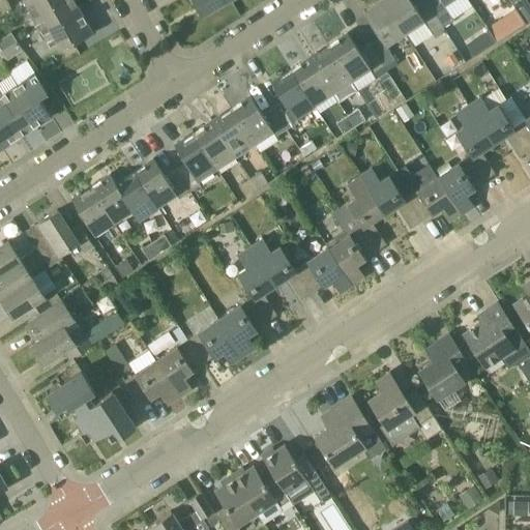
[(0,3),(0,8),(2,12),(10,7),(6,0),(0,3)]
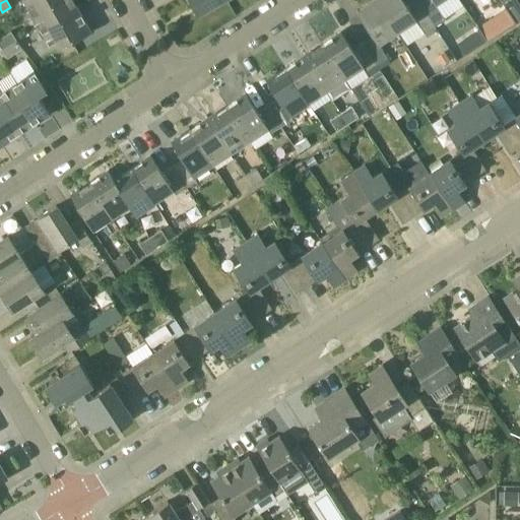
[(48,0),(53,8),(67,0),(22,0),(28,10),(47,0),(48,0)]
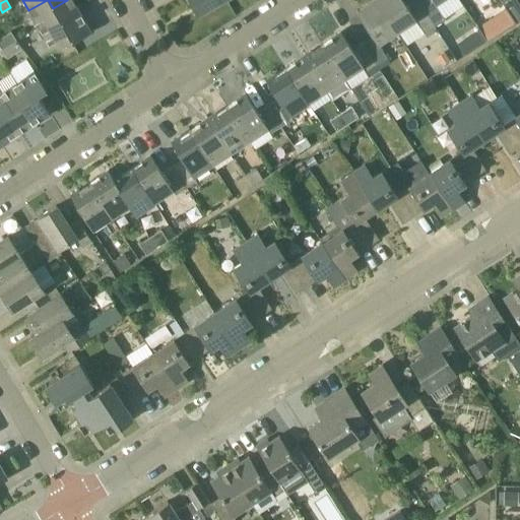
[(62,25),(80,14),(72,0),(67,0),(53,8),(48,0),(47,0),(28,10),(38,27),(57,16),(62,25)]
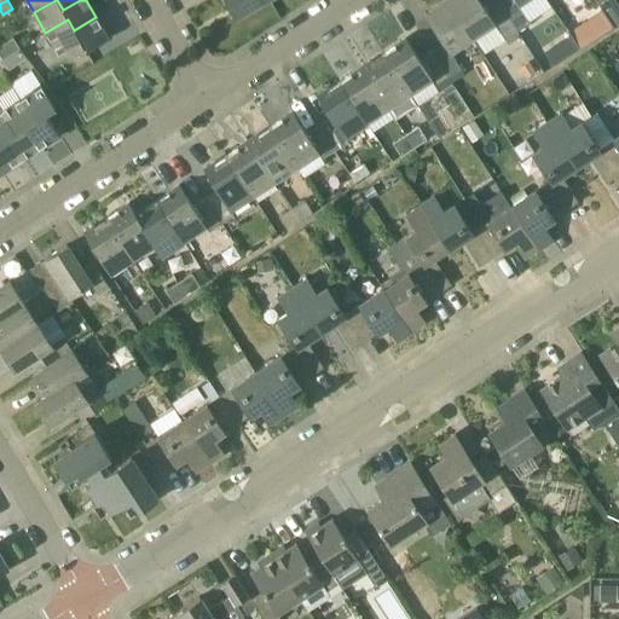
[(262,0),(224,0),(233,17),(262,0)]
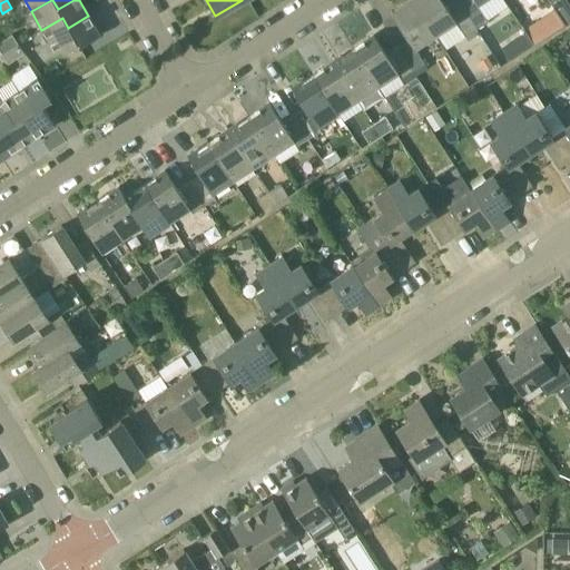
[(408,0),(390,12),(408,40),(396,48),(411,70),(423,62),(414,48),(433,36),(411,0),(408,0)]
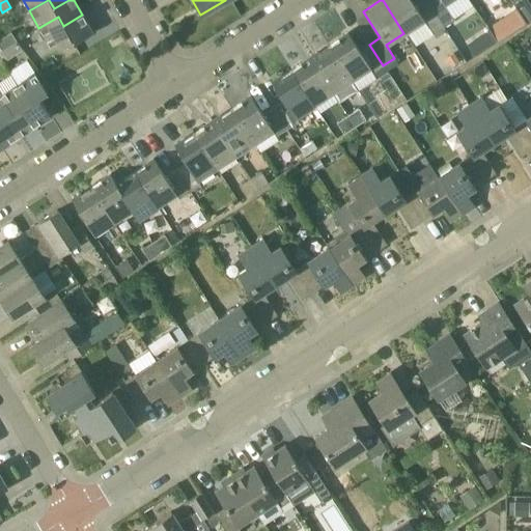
[(419,12),(413,3),(411,0),(383,0),(403,33),(412,47),(443,27),(429,5),(419,12)]
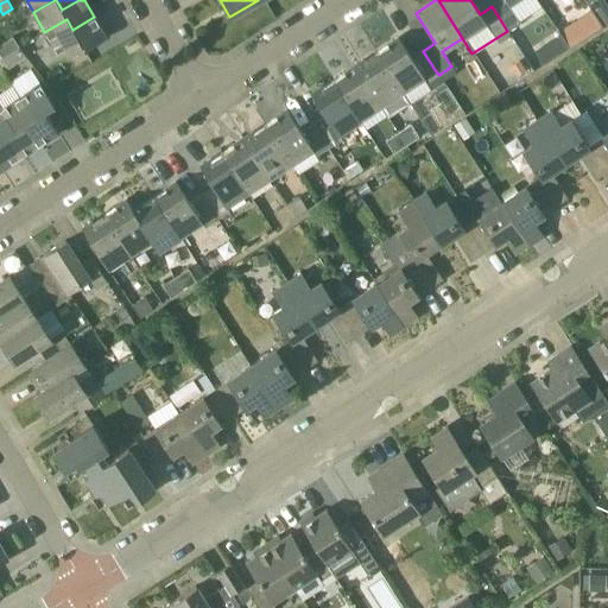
[(500,0),(492,6),(507,31),(519,23),(510,7),(519,0),(500,0)]
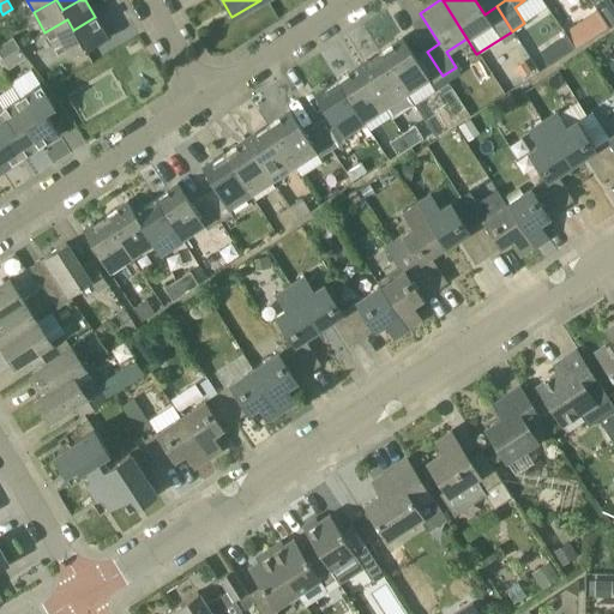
[(596,11),(608,28),(613,23),(613,8),(607,0),(593,0),(590,2),(596,11)]
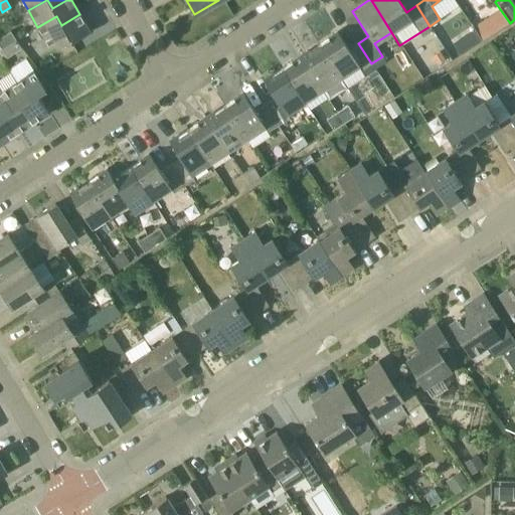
[(61,47),(72,41),(90,31),(79,14),(61,25),(56,16),(37,27),(47,44),(56,39),(61,47)]
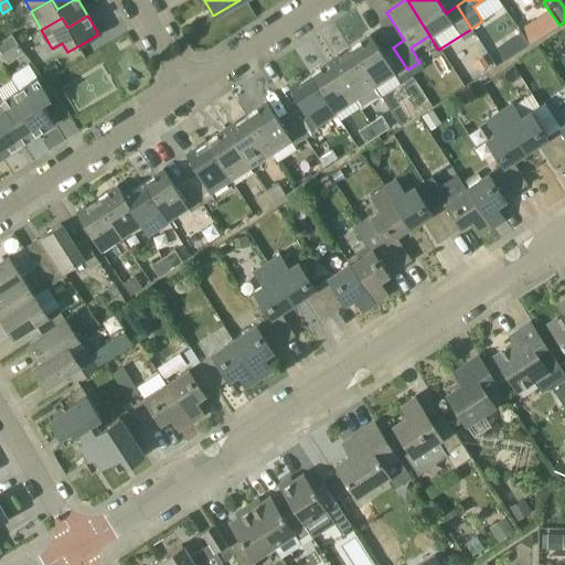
[(518,33),(508,40),(515,52),(526,45),(518,33)]
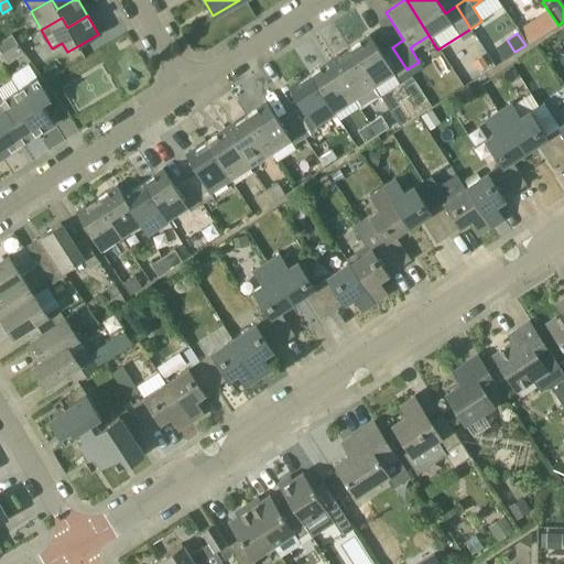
[(10,49),(18,44),(11,34),(3,40),(10,49)]
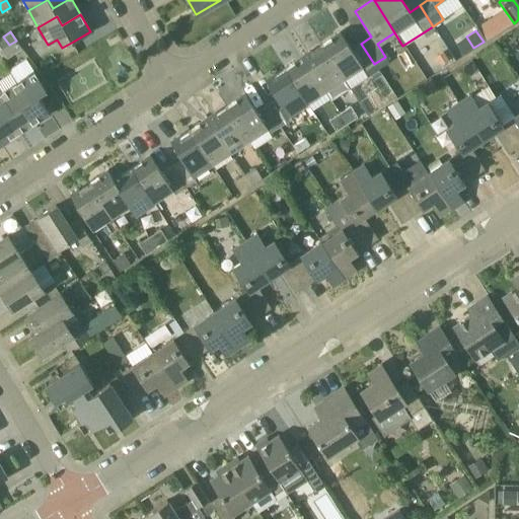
[(361,67),(365,70),(374,64),(361,44),(351,50),(340,32),(321,45),(343,79),(361,67)]
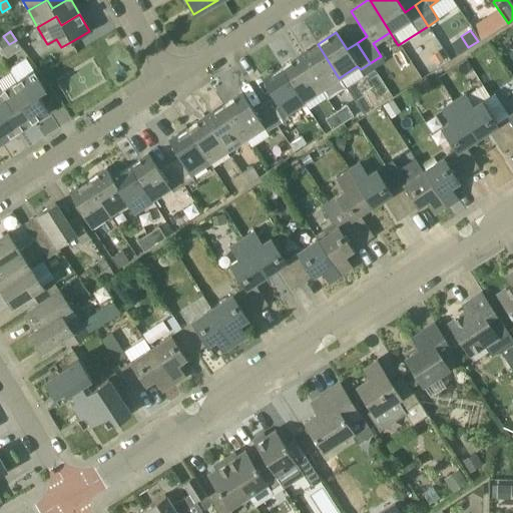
[(16,40),(9,44),(3,36),(0,37),(0,48),(6,57),(21,48),(16,40)]
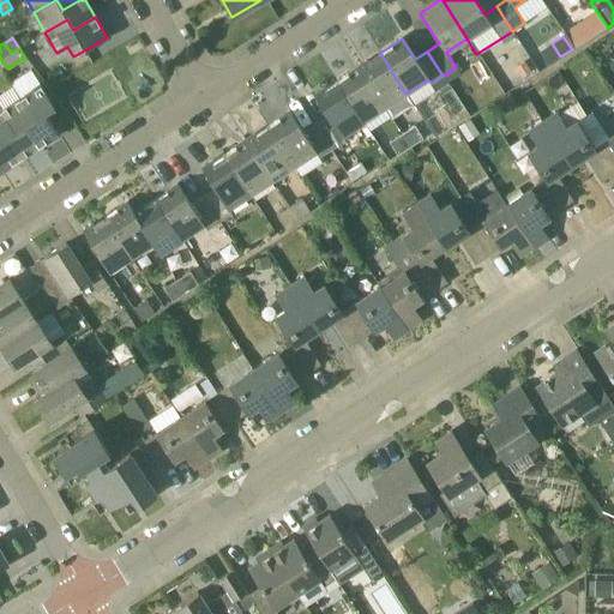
[(384,107),(405,94),(380,53),(359,67),(384,107)]
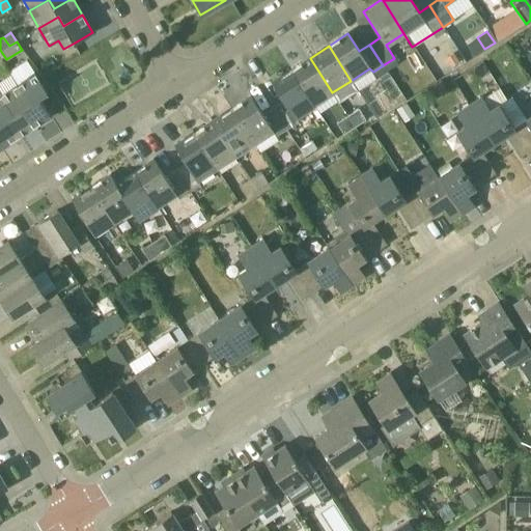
[(445,58),(451,67),(459,62),(458,61),(453,53),(446,57),(445,58)]
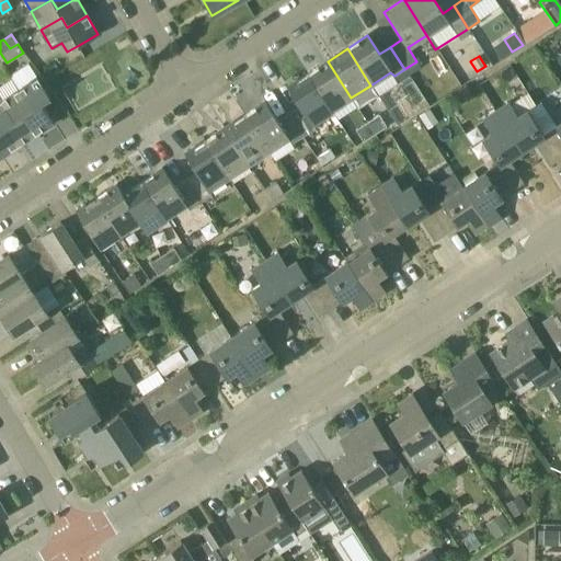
[(331,111),(351,98),(328,61),(307,75),(331,111)]
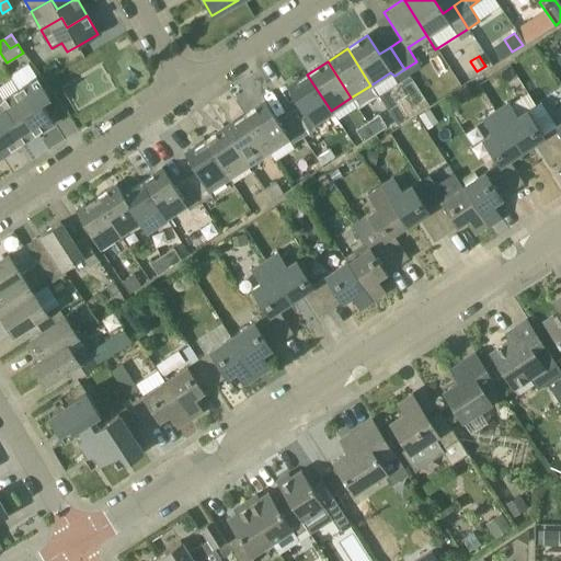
[(416,61),(404,69),(409,76),(409,75),(421,68),(418,63),(416,61)]
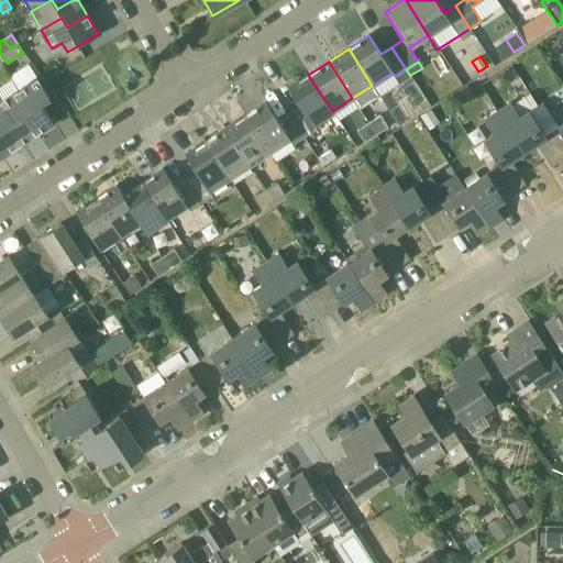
[(50,98),(37,79),(29,66),(11,77),(18,89),(31,109),(22,114),(35,134),(53,122),(41,103),(50,98)]
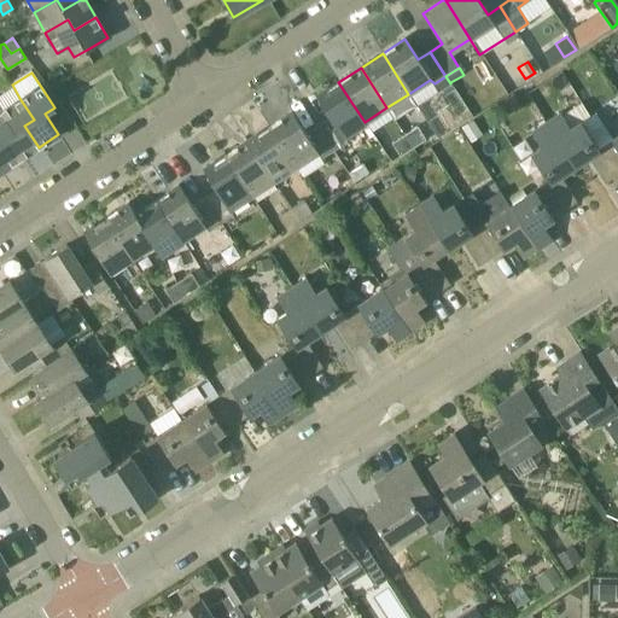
[(450,83),(445,76),(435,83),(442,98),(454,89),(450,83)]
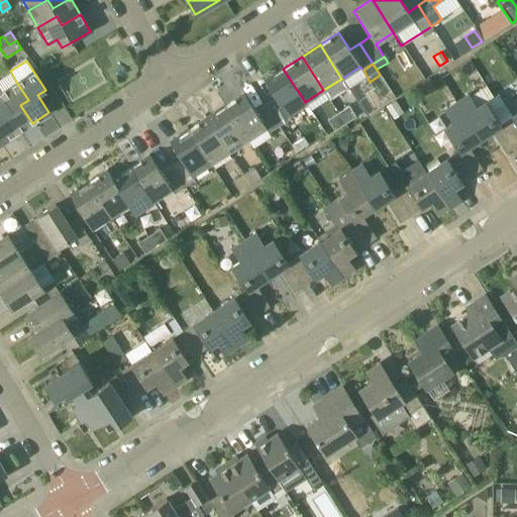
[(287,114),(305,102),(283,69),(265,81),(276,98),(266,104),(279,125),(290,118),(287,114)]
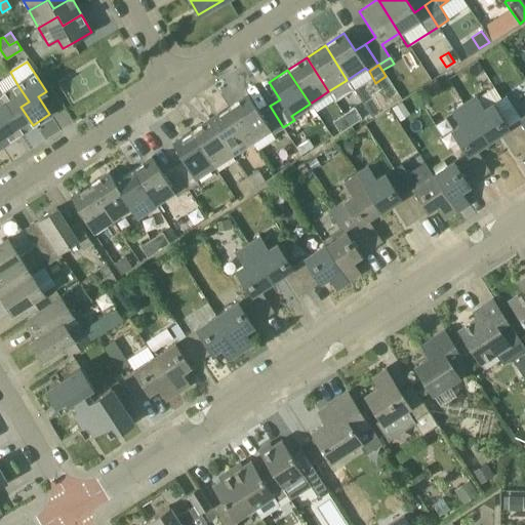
[(426,85),(433,96),(442,90),(436,79),(426,85)]
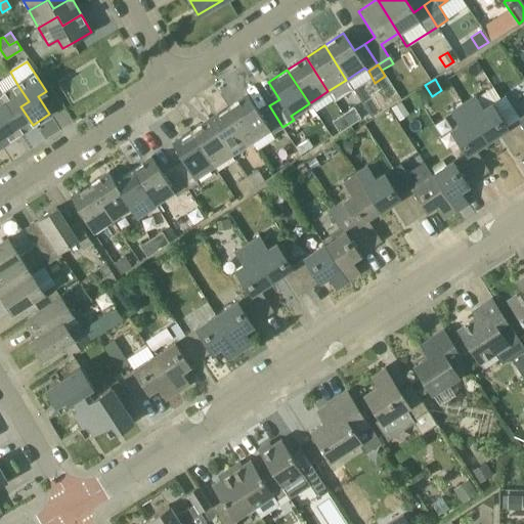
[(33,125),(20,106),(29,101),(16,83),(0,93),(12,112),(4,118),(15,135),(33,125)]
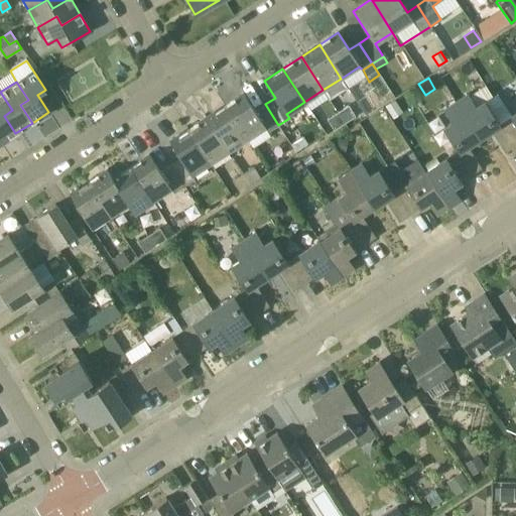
[(12,110),(0,92),(0,143),(15,133),(4,116),(12,110)]
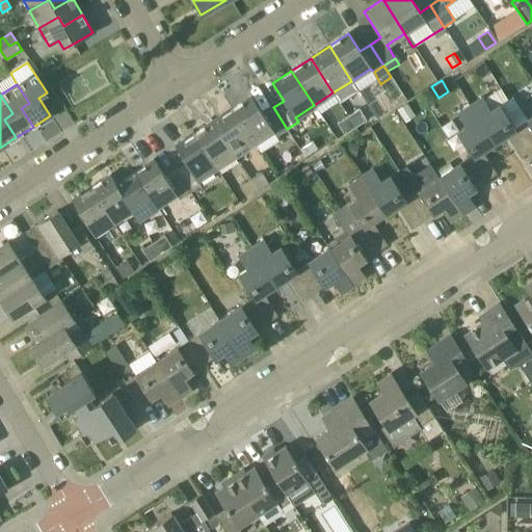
[(273,107),(263,114),(251,97),(232,109),(255,143),(273,132),(276,136),(287,129),(273,107)]
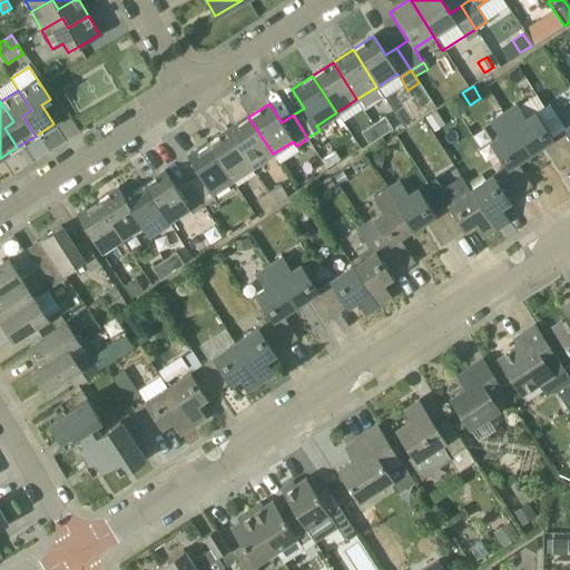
[(569,161),(552,135),(551,136),(536,111),(526,118),(517,104),(502,112),(529,153),(542,145),(558,169),(569,161)]
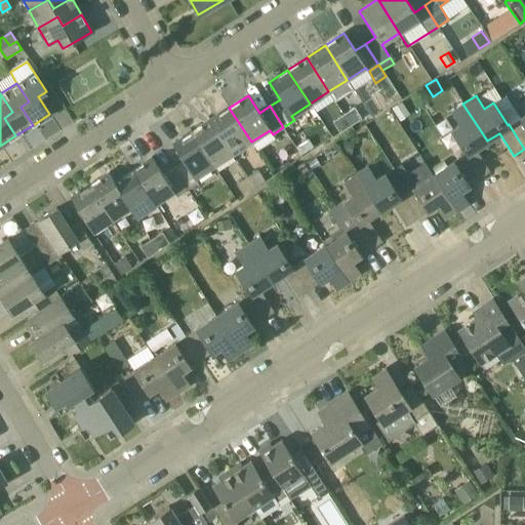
[(475,149),(487,140),(462,104),(451,112),(459,124),(451,130),(463,149),(460,151),(478,178),(489,171),(475,149)]
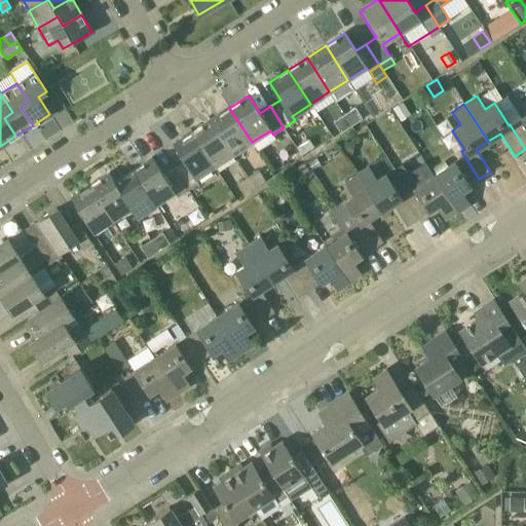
[(233,154),(252,142),(229,108),(211,120),(214,124),(233,154)]
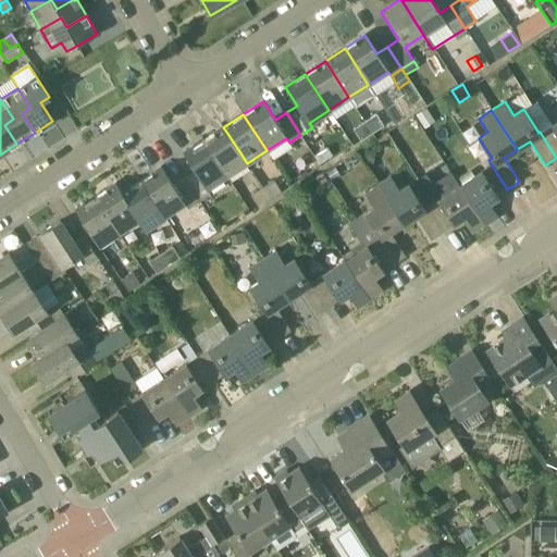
[(363,122),(371,133),(383,125),(375,114),(363,122)]
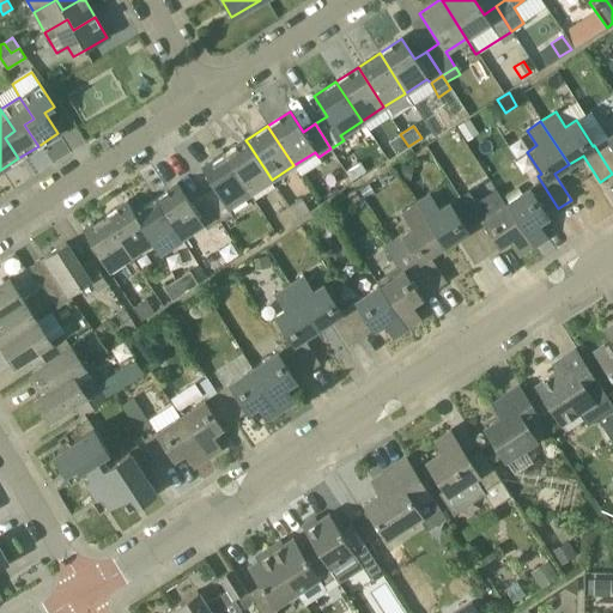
[(612,133),(594,145),(612,174),(612,173),(612,133)]
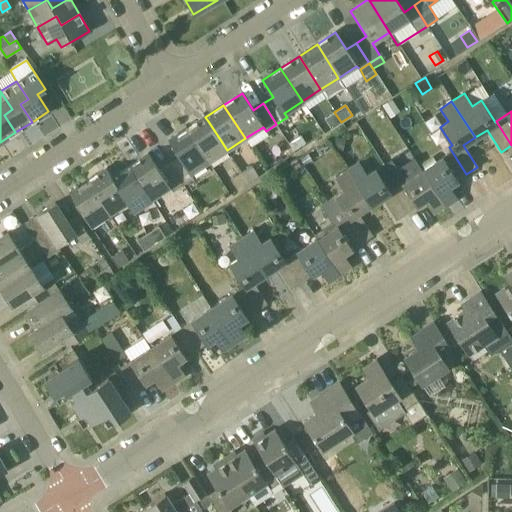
[(331,129),(341,122),(334,112),(325,118),(331,129)]
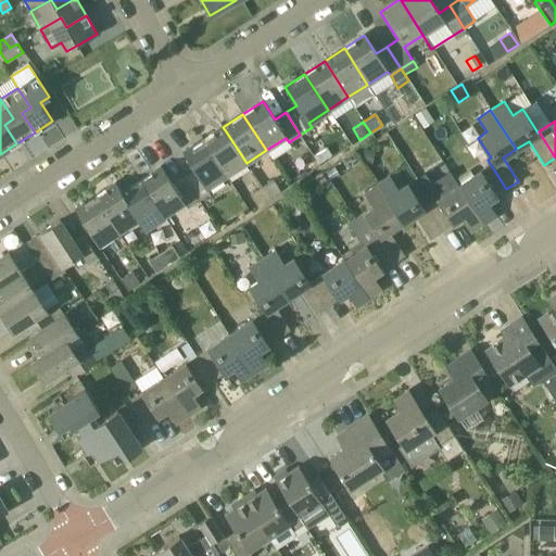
[(247,163),(226,131),(223,127),(203,140),(227,176),(247,163)]
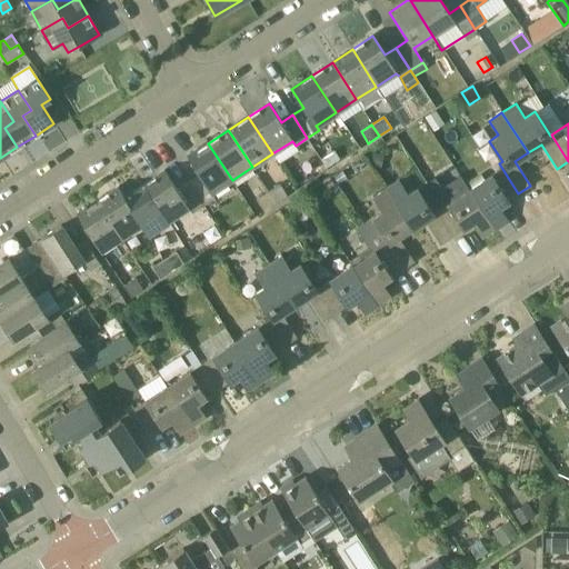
[(211,193),(232,180),(208,143),(187,157),(199,175),(188,182),(202,206),(215,198),(211,193)]
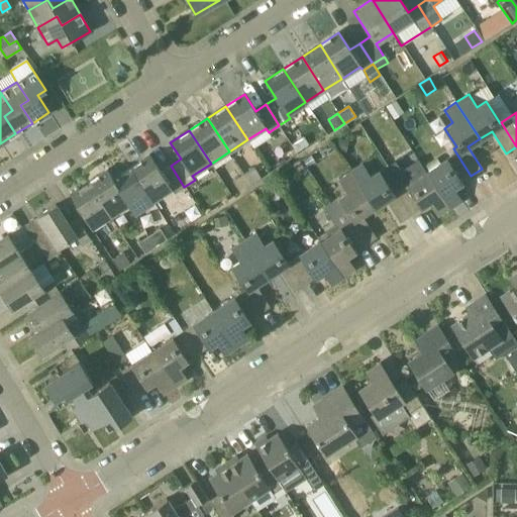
[(348,140),(339,138),(336,150),(344,152),(348,140)]
